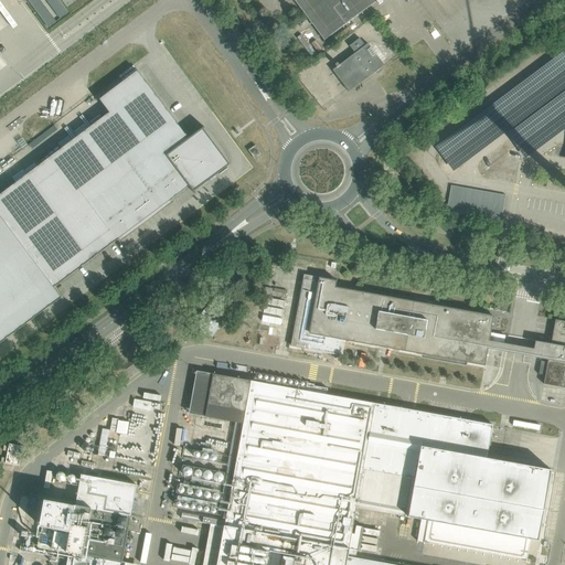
[(59,0),(28,0),(49,28),(68,12),(59,0)]
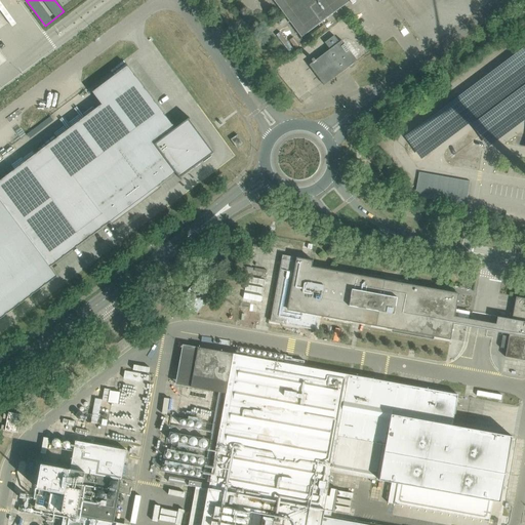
[(273,0),(285,16),(301,38),(350,1),(352,4),(358,0),(273,0)]
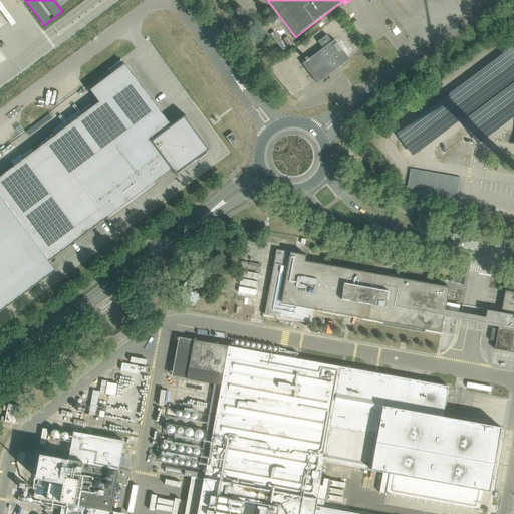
[(349,59),(334,39),(332,41),(327,35),(318,41),(323,48),(308,59),(307,57),(305,59),(306,61),(302,64),(317,83),(342,65),(343,66),(347,64),(345,62),(349,59)]
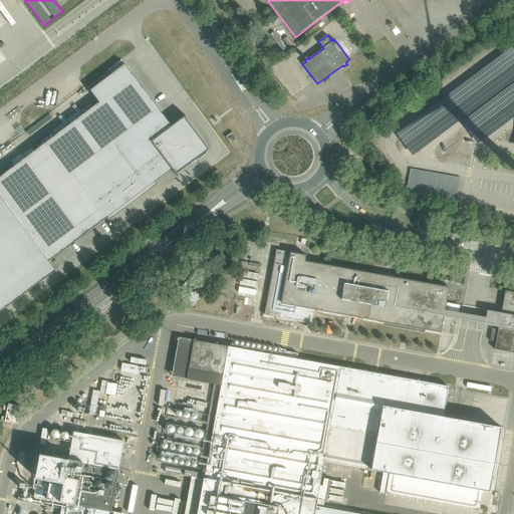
[(513,78),(513,44),(396,133),(413,155),(513,78)]
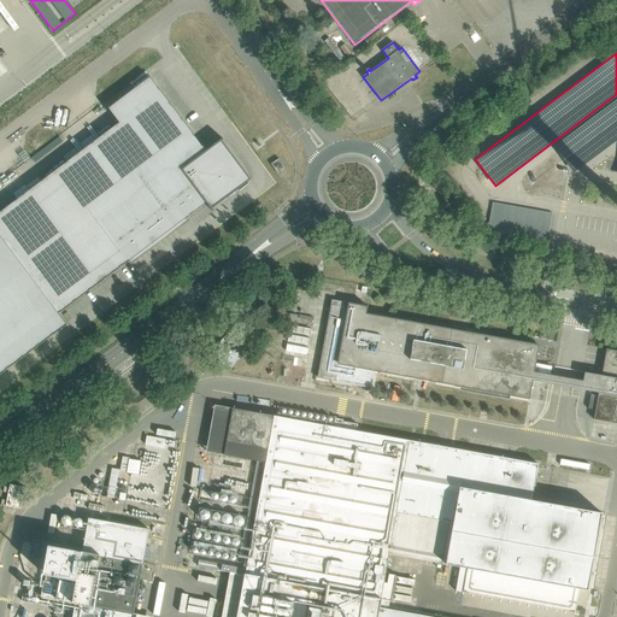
[(191,219),(188,217),(206,203),(213,212),(215,211),(212,209),(228,198),(229,199),(238,194),(235,192),(251,180),(222,141),(224,140),(223,139),(206,152),(151,77),(109,109),(119,123),(0,212),(0,235),(59,313),(129,262),(131,264),(191,219)]
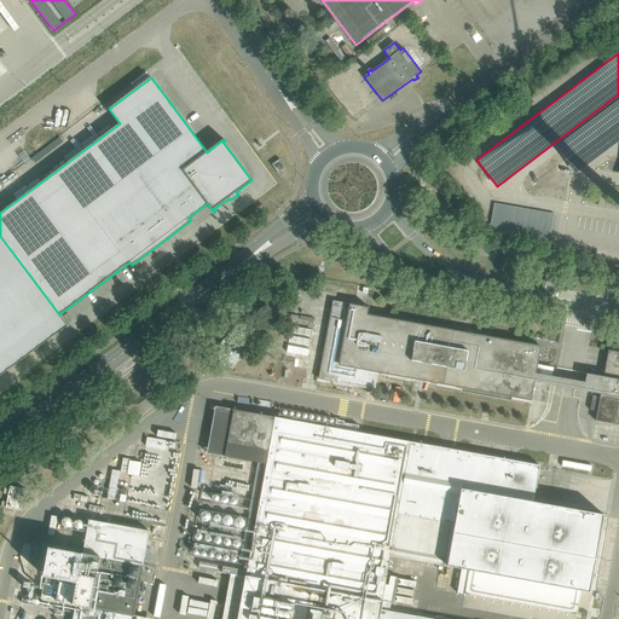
[(618,139),(618,98),(556,145),(576,172),(618,139)]
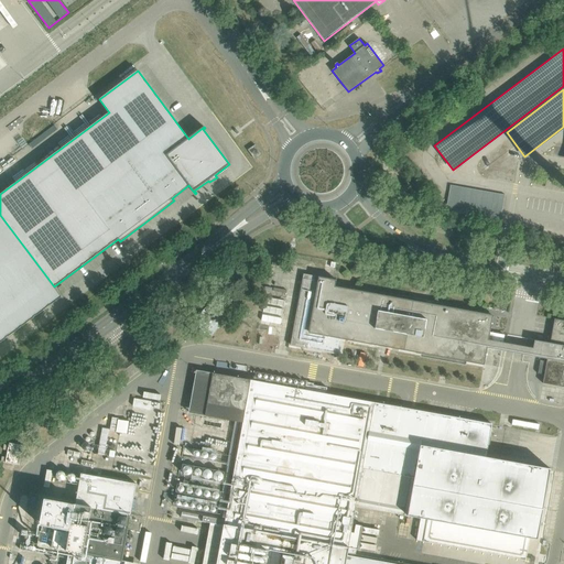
[(255,145),(248,150),(255,160),(262,154),(255,145)]
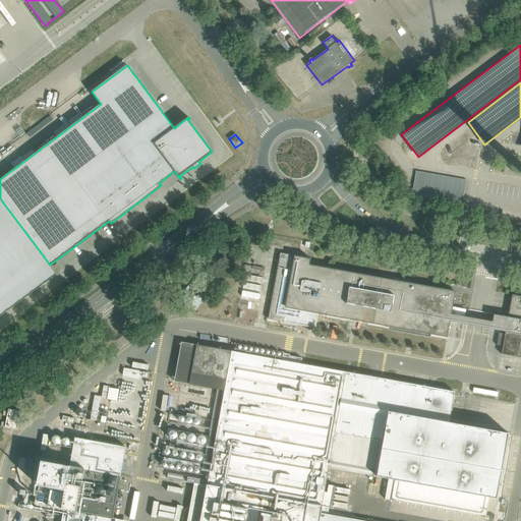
[(421,197),(462,205),(466,180),(425,172),(421,197)]
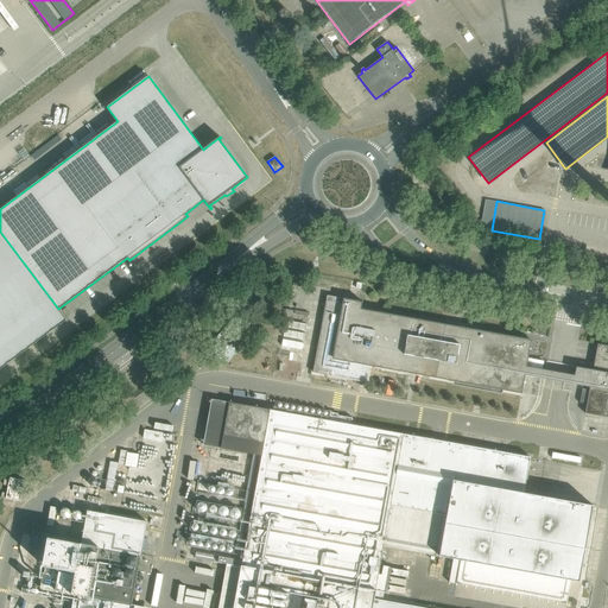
[(0,369),(67,321),(58,309),(0,232),(0,369)]
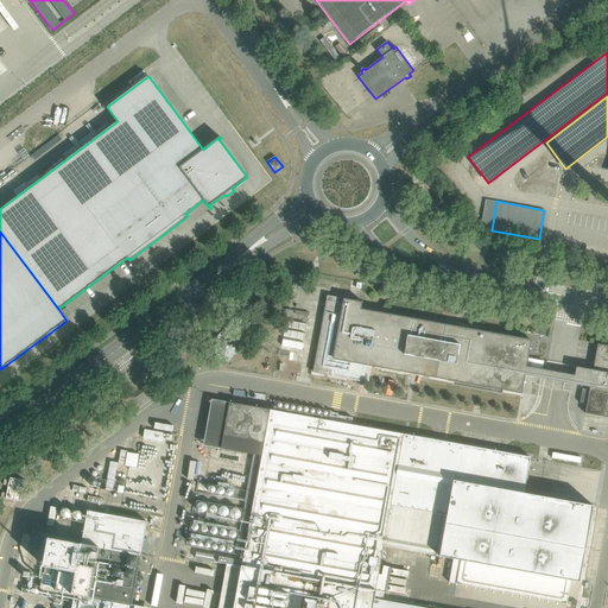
[(361,310),(362,302),(343,298),(343,299),(328,296),(314,373),(333,377),(335,360),(521,393),(525,375),(540,378),(544,361),(527,359),(531,341),(521,339),(361,310)]
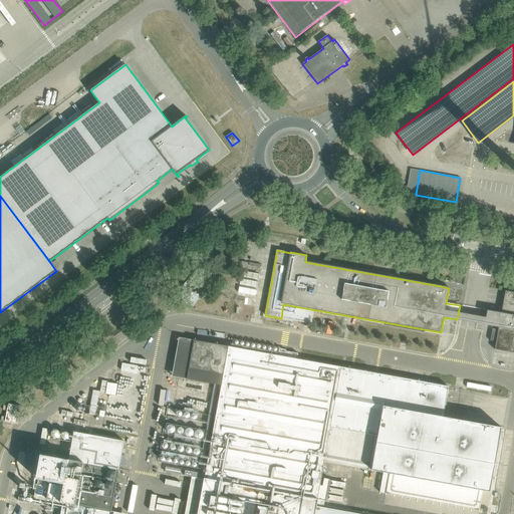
[(242,271),(241,276),(258,280),(259,274),(242,271)]
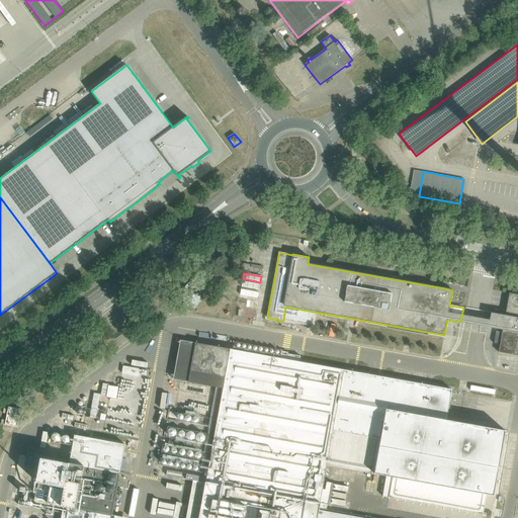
[(185,293),(182,297),(184,301),(189,303),(190,307),(195,308),(201,299),(199,295),(202,292),(211,293),(218,286),(213,277),(204,276),(199,283),(189,282),(184,289),(185,293)]
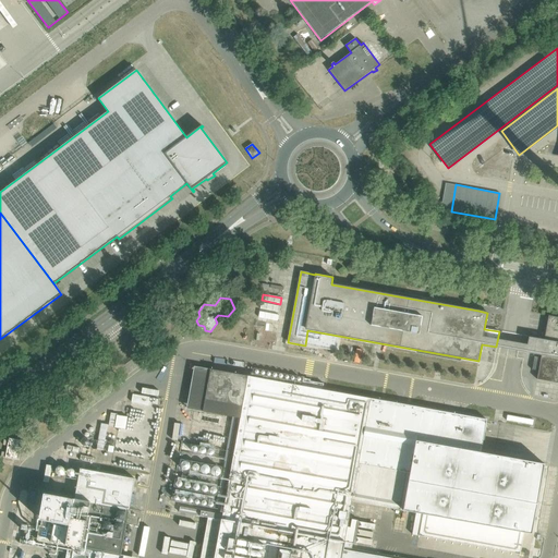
[(262,303),(261,308),(279,313),(280,306),(262,303)]
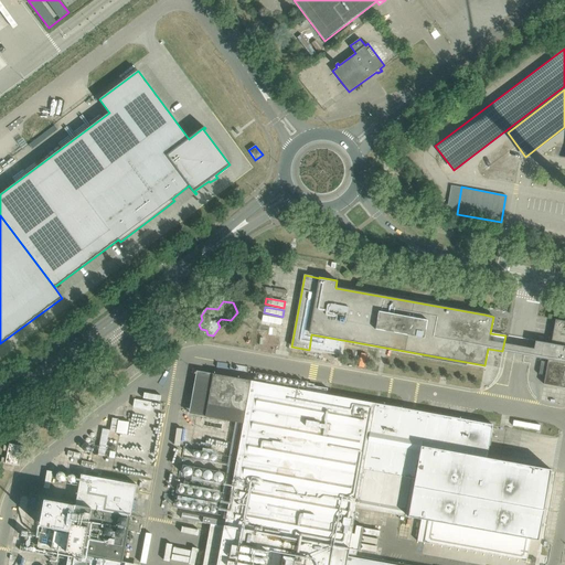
[(551,344),(535,341),(532,358),(547,360),(543,384),(564,387),(564,321),(555,320),(551,344)]
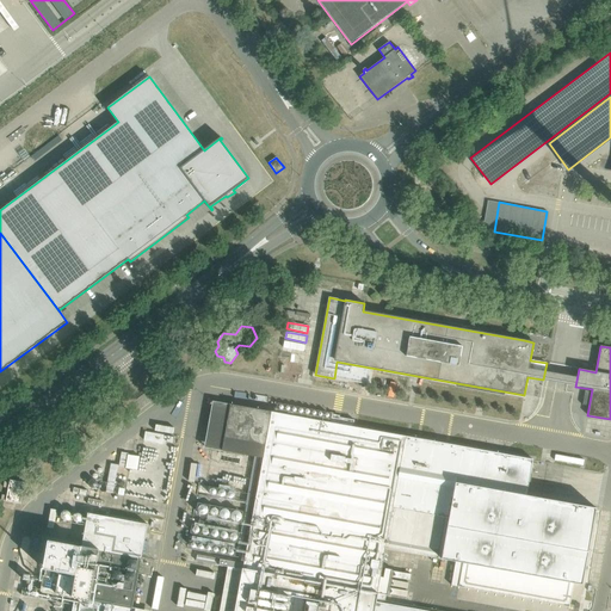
[(386,549),(456,562),(573,584),(582,585),(597,508),(526,495),(534,460),(353,427),(355,420),(332,417),(333,413),(332,413),(331,424),(272,413),(245,563),(197,555),(196,561),(244,571),(235,610),(135,610),(136,609),(133,608),(148,524),(88,513),(81,547),(49,541),(44,569),(76,575),(75,581),(47,576),(44,592),(43,592),(42,599),(73,605),(72,610),(427,610),(376,602),(376,599),(386,600),(387,594),(388,596),(393,569),(386,568),(383,578),(380,576),(386,549)]
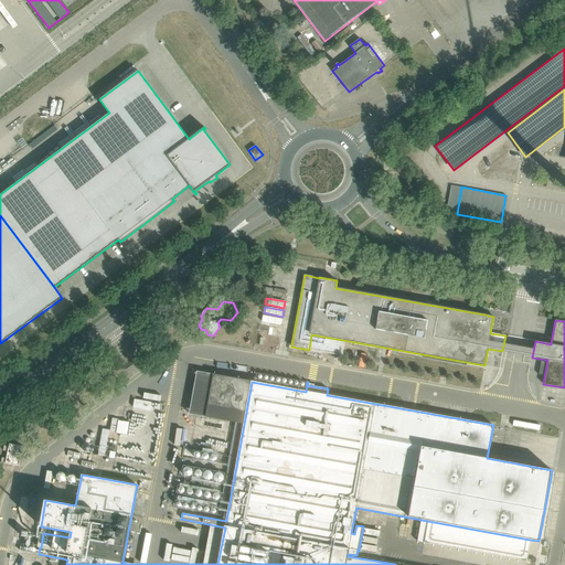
[(127,434),(129,420),(112,417),(109,430),(127,434)]
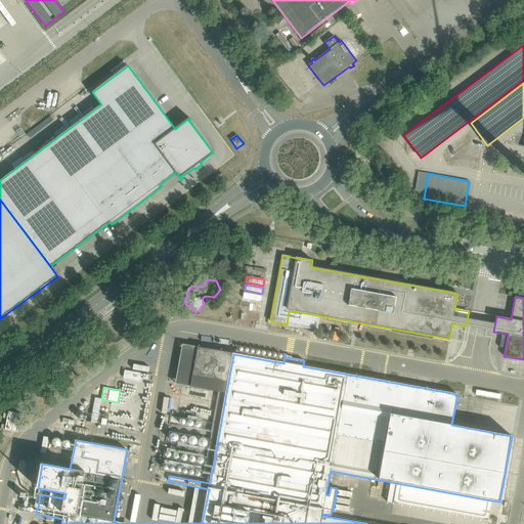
[(203,475),(213,425),(172,417),(162,467),(203,475)]
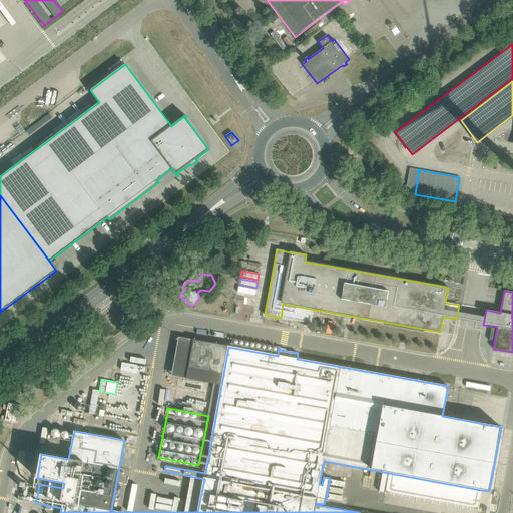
[(19,494),(18,499),(29,502),(30,496),(19,494)]
